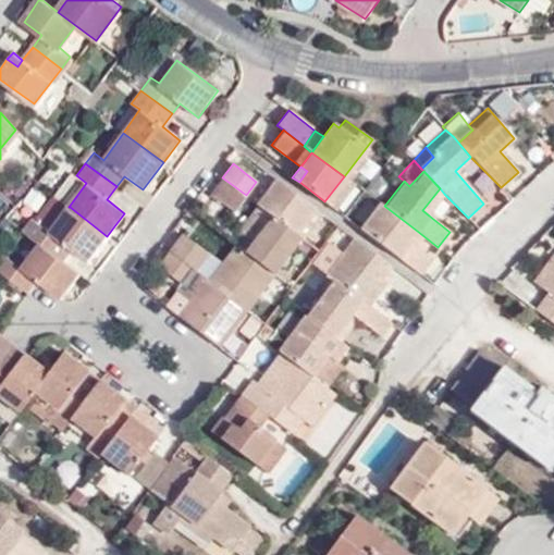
[(209,190),(232,207),(243,193),(222,177),(220,176),(209,190)]
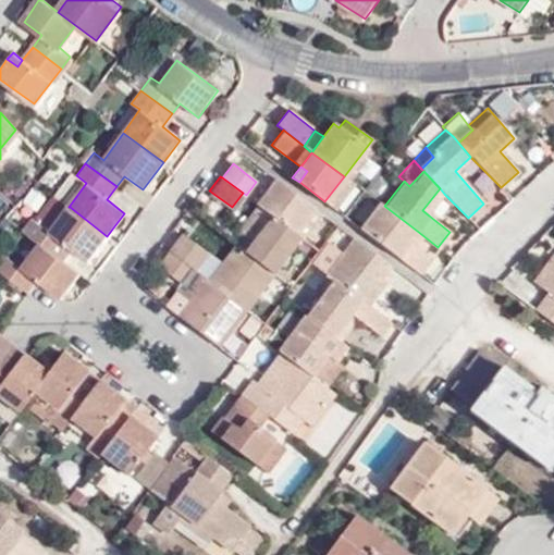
[(324,201),(335,209),(353,183),(344,176),(324,201)]
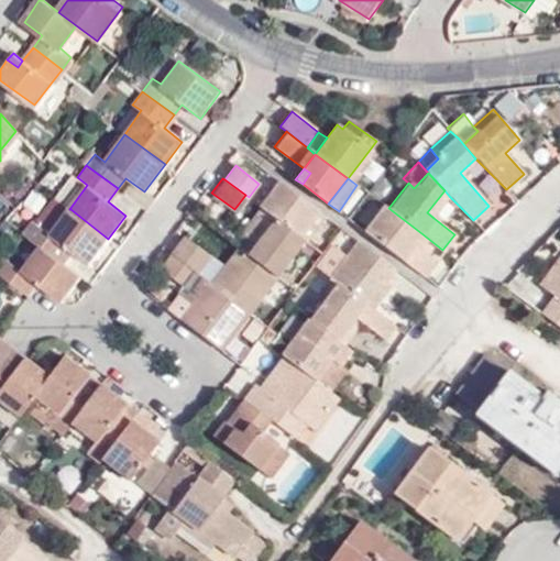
[(319,209),(278,180),(270,191),(259,205),(272,215),(298,235),(319,209)]
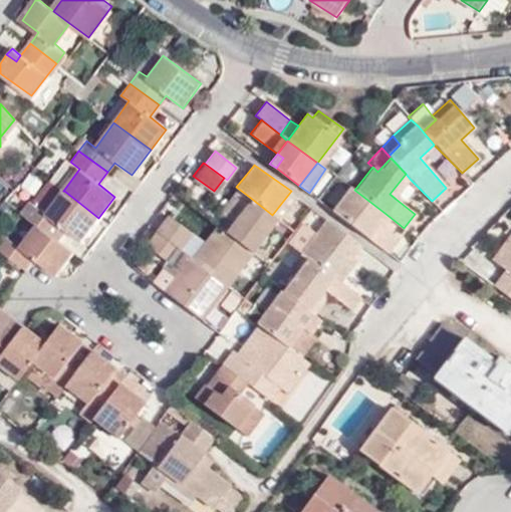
[(236,187),(246,175),(236,168),(227,180),(236,187)]
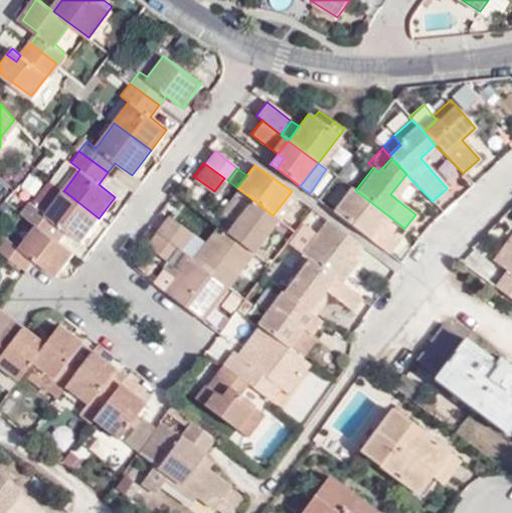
[(396,199),(410,179),(406,174),(390,194),(396,199)]
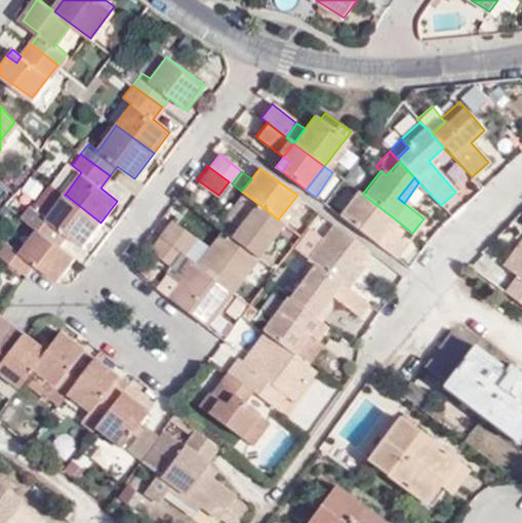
[(65,235),(81,247),(101,223),(66,195),(65,195),(49,184),(30,207),(27,205),(21,214),(29,220),(40,229),(59,243),(65,235)]
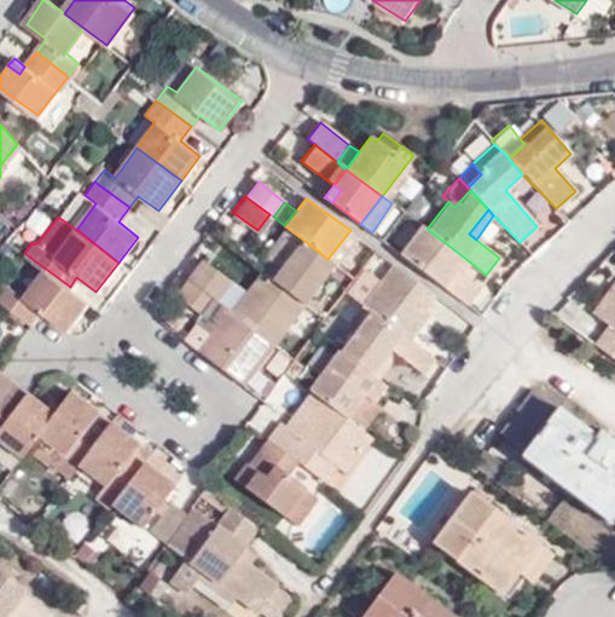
[(266,263),(259,270),(268,277),(301,301),(331,261),(328,259),(299,236),(284,225),(260,257),(266,263)]
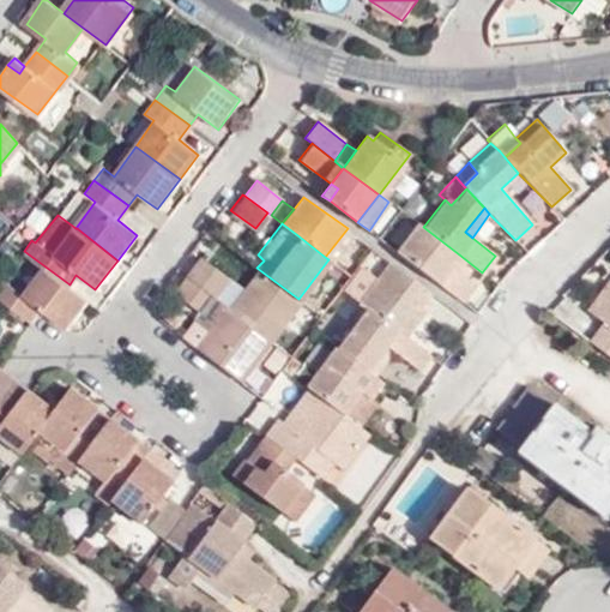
[(417,223),(397,252),(461,301),(475,282),(452,265),(459,255),(423,227),(417,223)]
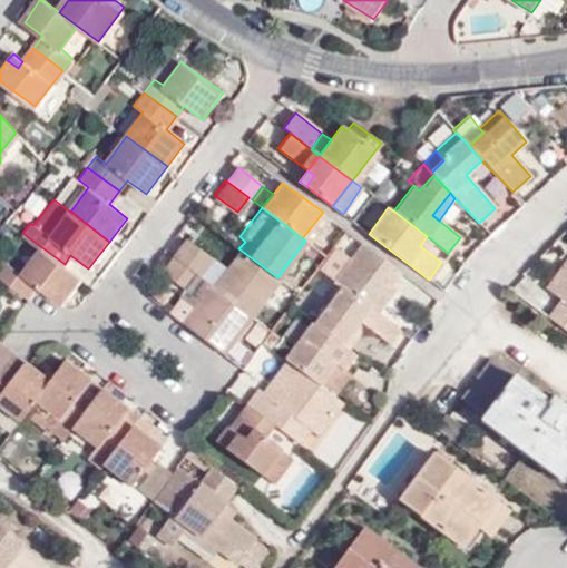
[(305,241),(308,242),(329,216),(323,212),(302,238),(305,241)]
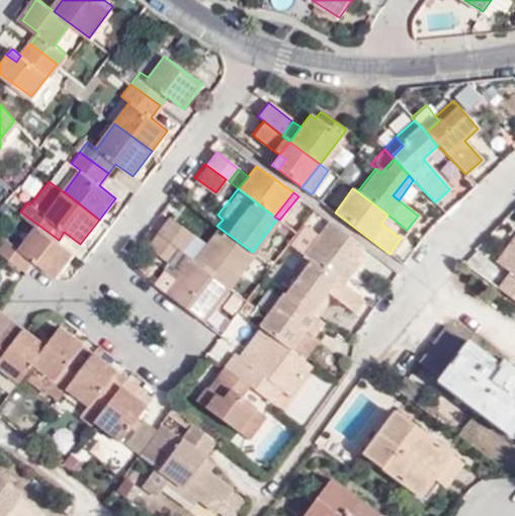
[(191,230),(169,212),(155,232),(178,249),(191,230)]
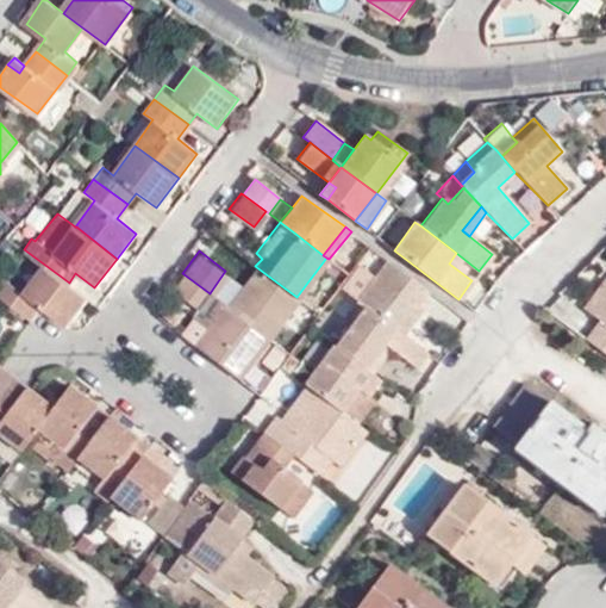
[(472,280),(479,271),(456,253),(449,264),(472,280)]
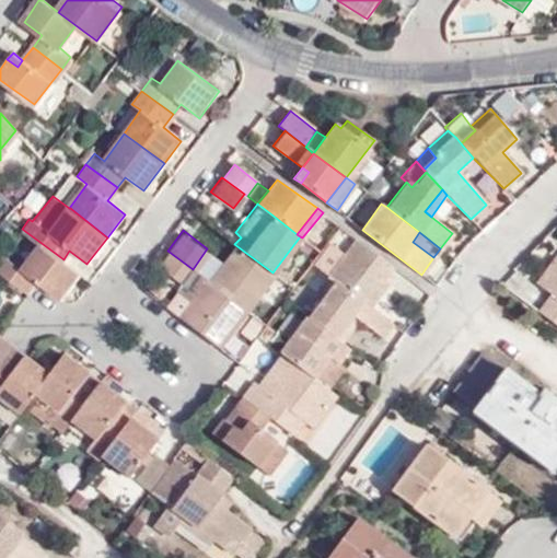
[(381,292),(375,289),(393,266),(356,237),(344,255),(326,243),(320,251),(311,263),(328,276),(335,280),(370,306),(381,292)]
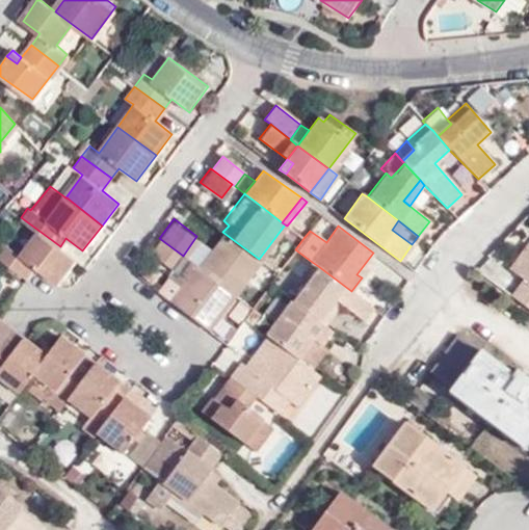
[(222,232),(220,231),(209,246),(194,263),(228,289),(234,293),(259,259),(231,238),(222,232)]
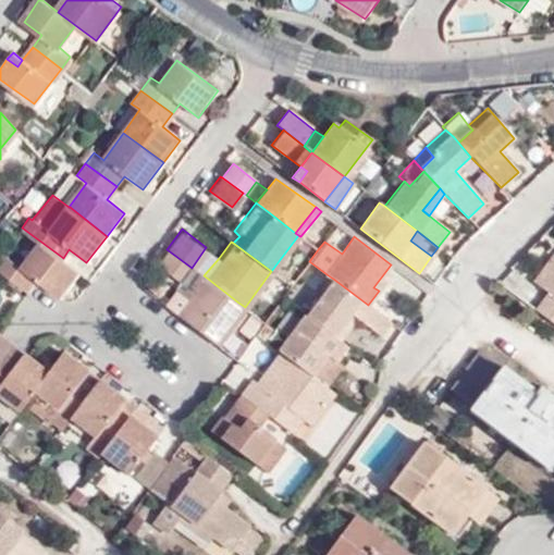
[(9,257),(0,268),(0,270),(27,292),(38,280),(60,297),(81,270),(63,258),(42,243),(23,268),(9,257)]
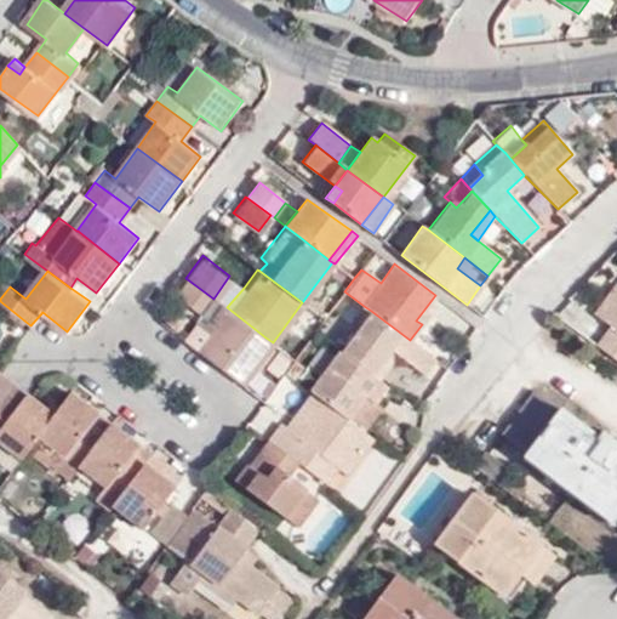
[(227,307),(244,288),(229,276),(213,299),(220,304),(227,307)]
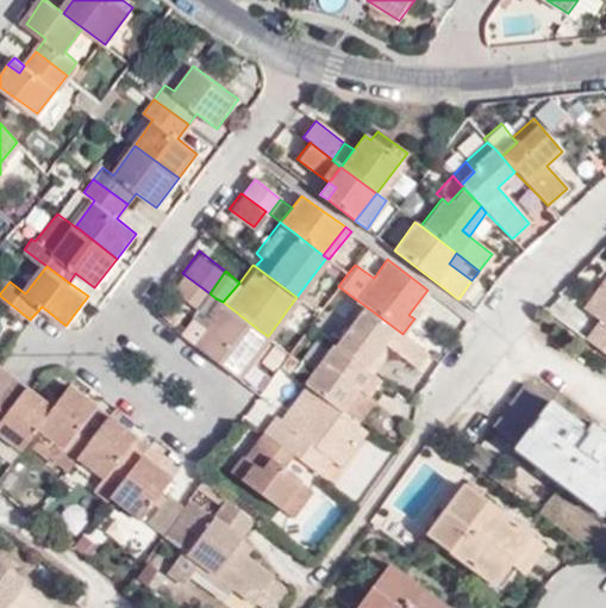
[(182,273),(170,287),(198,309),(210,293),(182,273)]
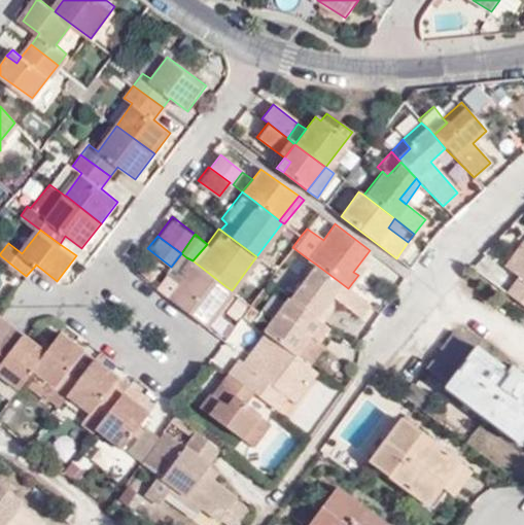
[(503,261),(521,275),(508,293),(523,304),(523,239),(521,237),(503,261)]
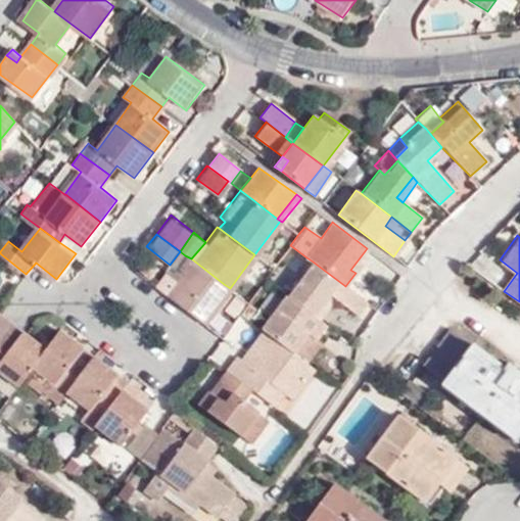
[(170,265),(175,269),(185,255),(180,251),(170,265)]
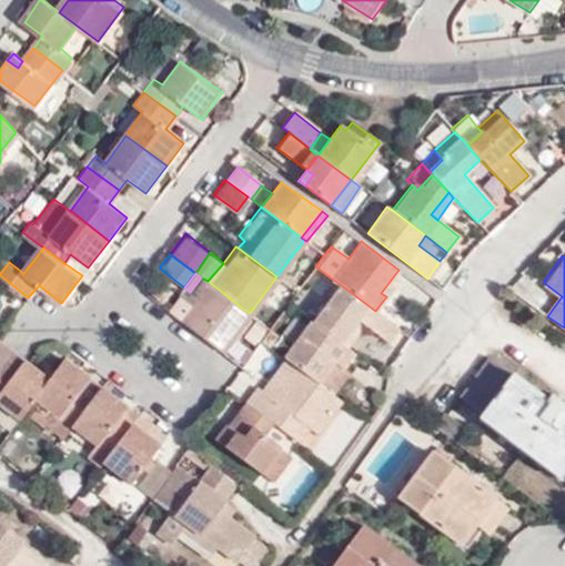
[(190,292),(172,315),(214,346),(243,309),(208,281),(201,278),(190,292)]
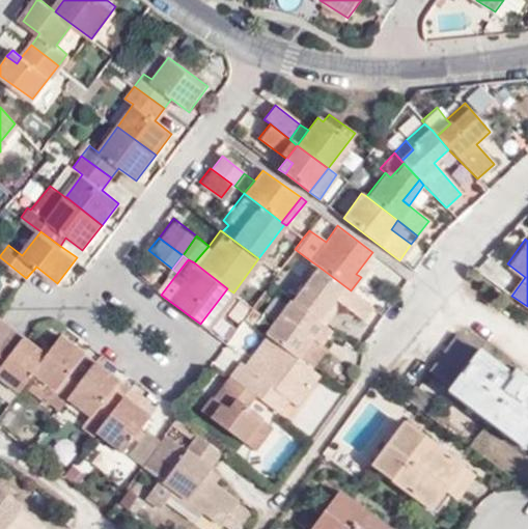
[(311,261),(297,278),(303,283),(317,266),(311,261)]
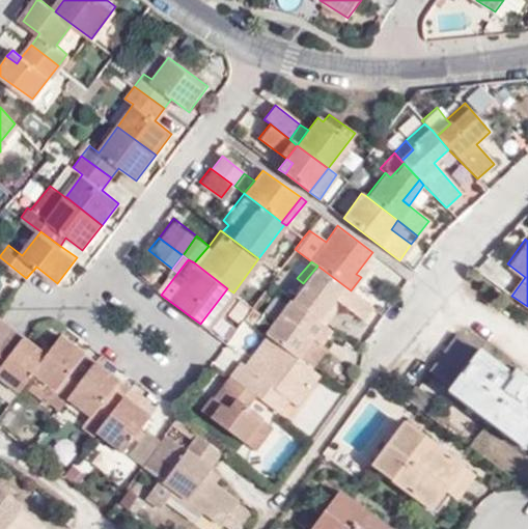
[(336,302),(362,321),(372,308),(351,290),(317,266),(303,283),(290,299),(313,316),(329,296),(336,302)]
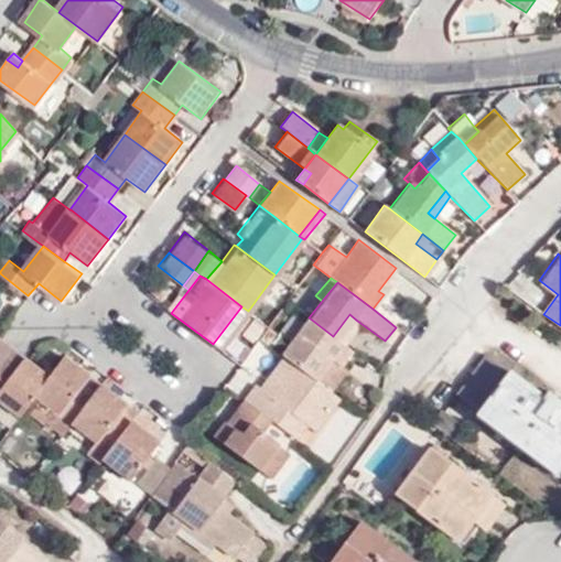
[(341,342),(357,321),(349,314),(333,336),(341,342)]
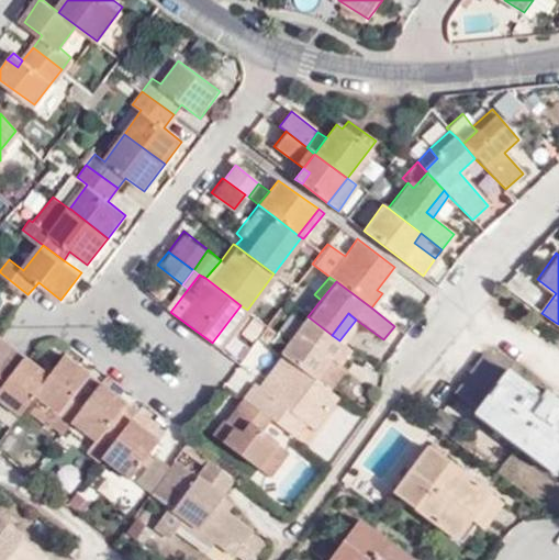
[(330,357),(362,382),(373,367),(339,340),(332,335),(308,316),(281,351),(286,356),(313,377),(330,357)]
